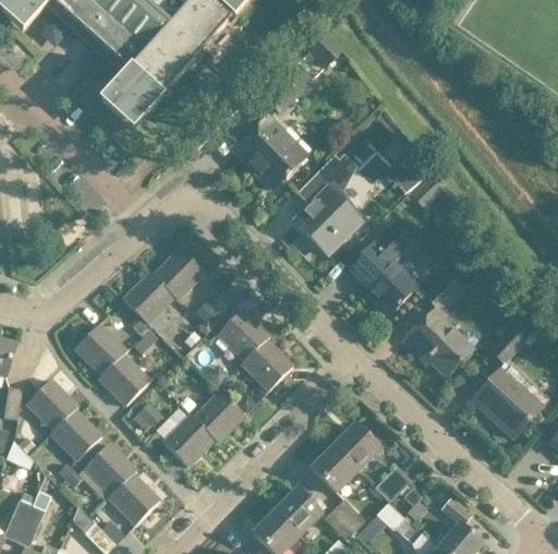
[(0,0),(0,11),(22,31),(50,0),(128,71),(100,101),(132,130),(247,0),(0,0)]
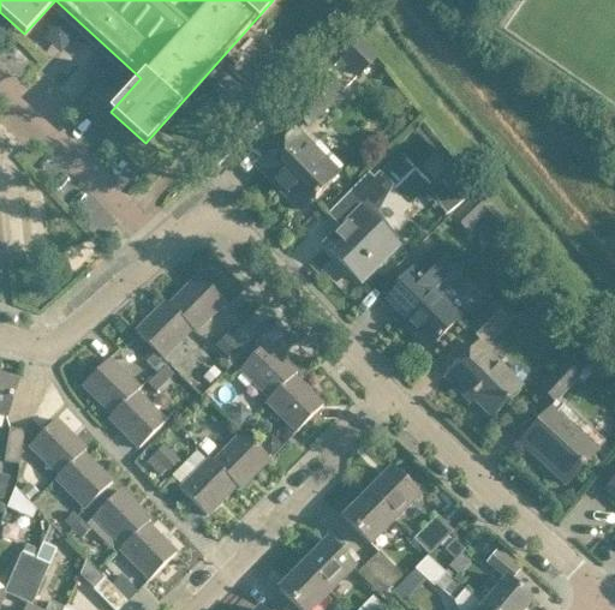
[(360,36),(340,57),(358,75),(378,54),(360,36)]
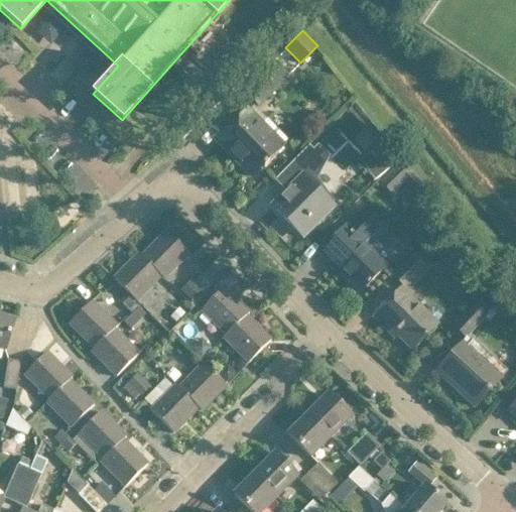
[(275,59),(246,87),(260,101),(289,74),(275,59)]
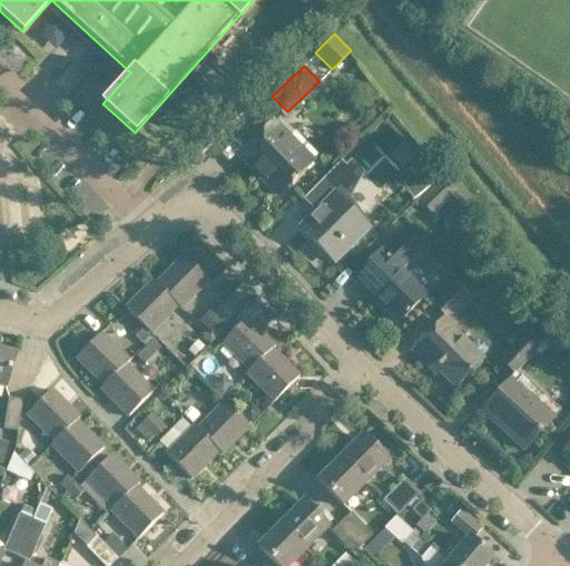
[(279,193),(295,176),(314,157),(275,118),(244,148),(265,168),(261,173),(279,193)]
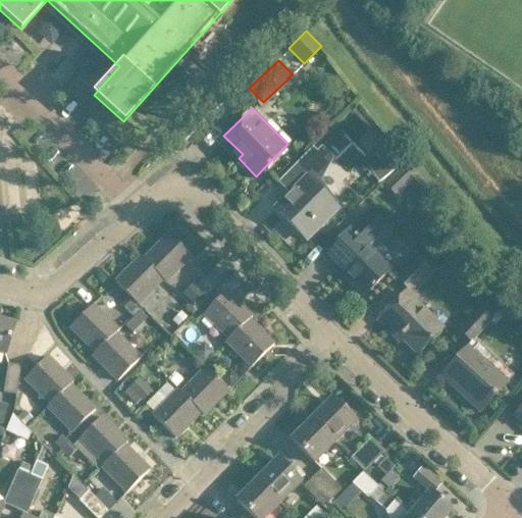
[(290,192),(275,206),(306,237),(320,222),(338,205),(336,202),(337,201),(315,170),(316,169),(315,168),(325,157),(312,145),(292,165),(277,179),(290,192)]
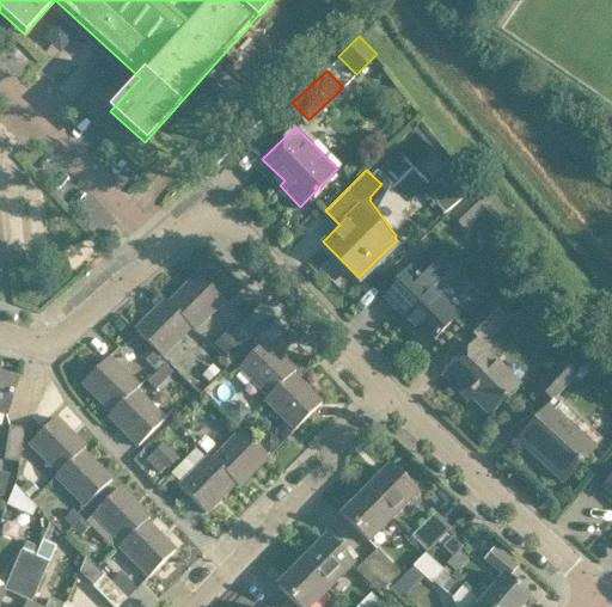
[(448,170),(440,177),(446,184),(445,184),(456,202),(467,191),(458,177),(456,178),(448,170)]
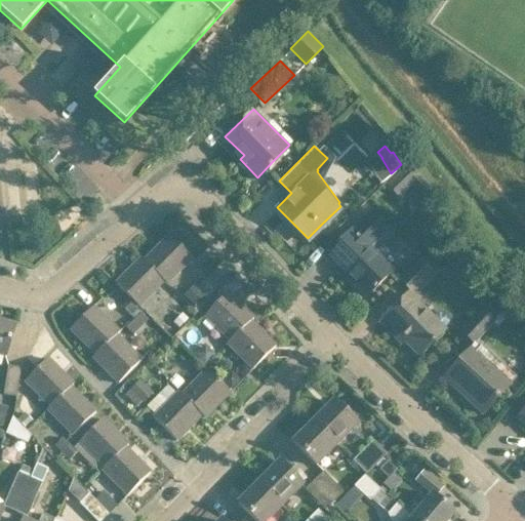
[(98,196),(92,201),(95,204),(102,199),(98,196)]
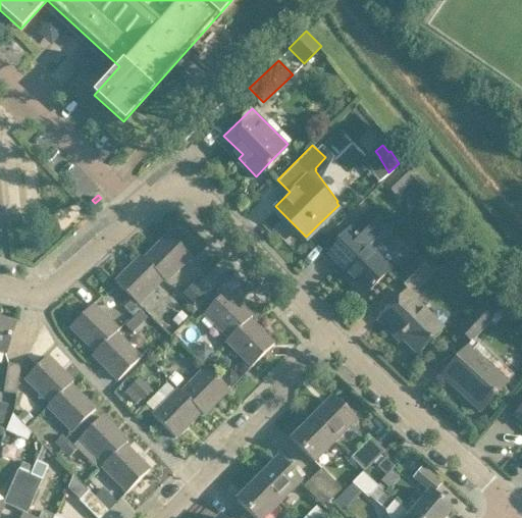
[(365,293),(379,278),(392,265),(368,242),(383,227),(368,211),(352,226),(351,225),(323,254),(338,269),(340,268),(365,293)]
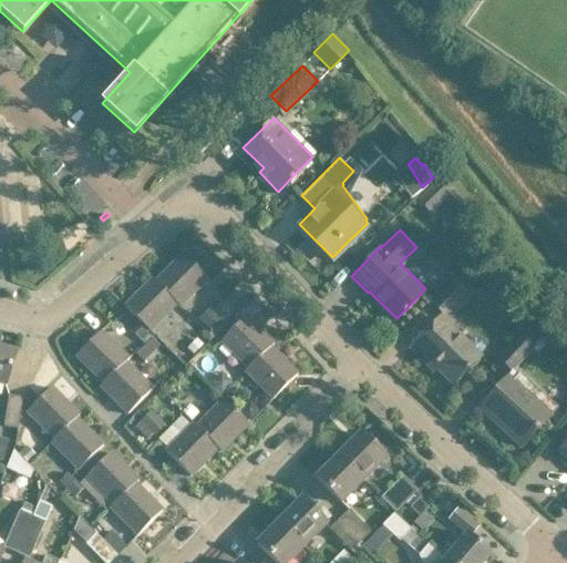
[(156,279),(181,304),(192,293),(207,276),(183,252),(156,279)]
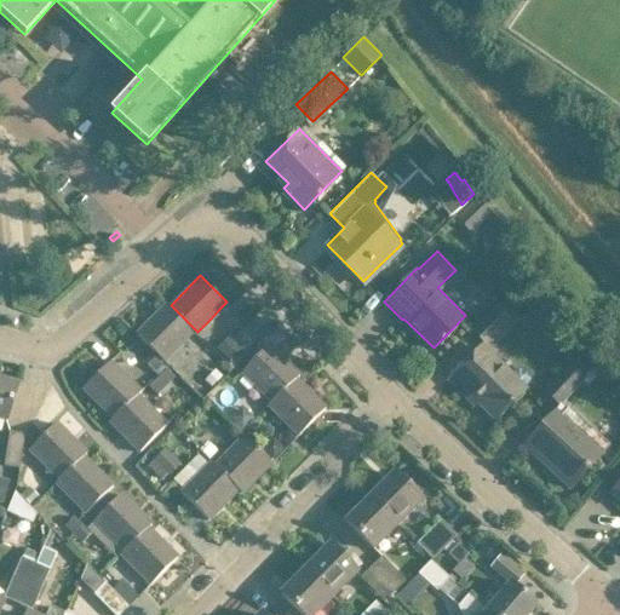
[(137,332),(154,349),(164,360),(193,331),(195,333),(197,332),(171,305),(167,302),(137,332)]
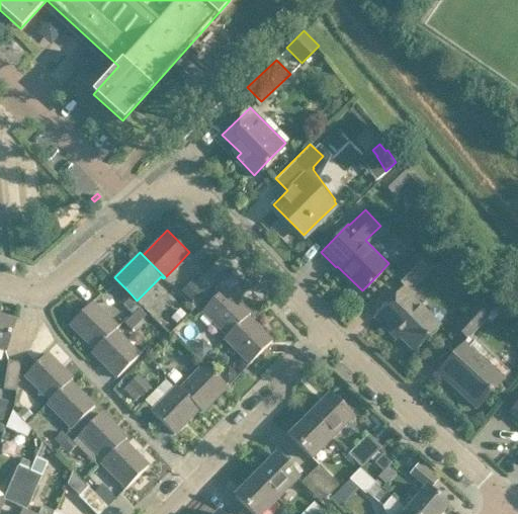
[(427,265),(416,253),(396,273),(407,285),(427,265)]
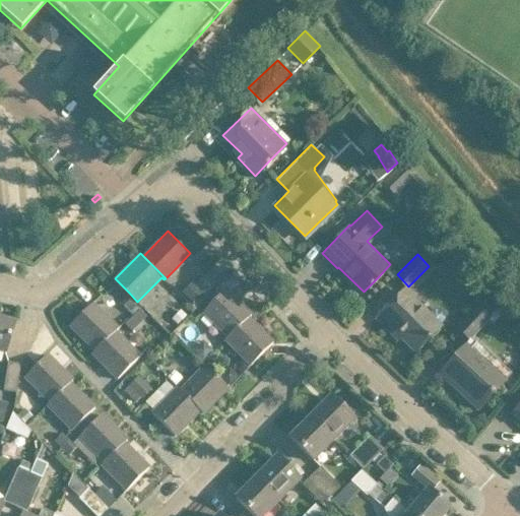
[(208,295),(194,278),(180,292),(195,308),(208,295)]
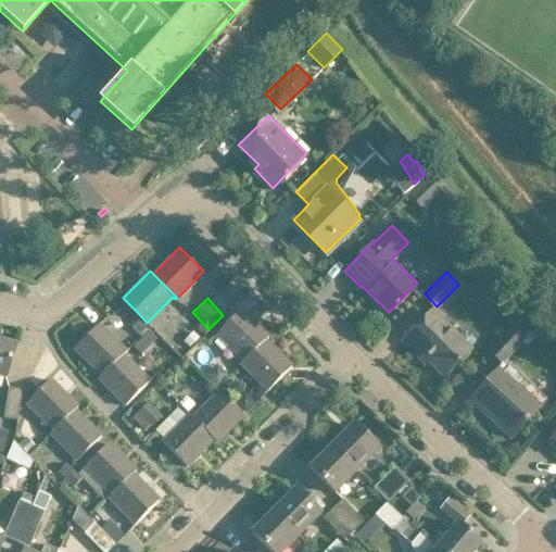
[(242,359),(240,362),(240,363),(265,338),(268,335),(240,308),(225,323),(216,333),(242,359)]
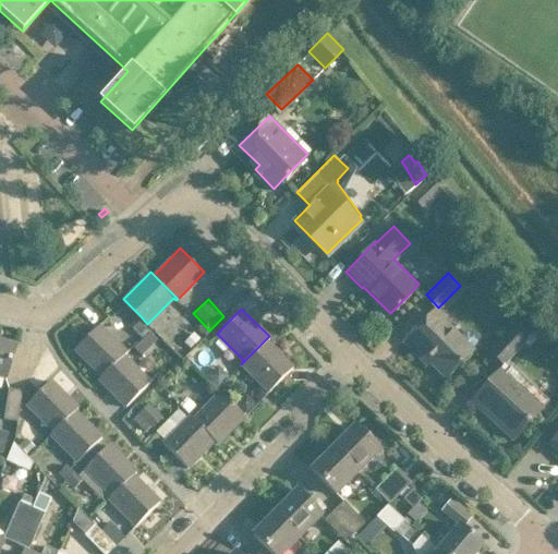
[(446,375),(461,360),(473,348),(472,346),(476,342),(476,338),(476,335),(471,329),(466,329),(463,330),(460,335),(435,309),(408,336),(446,375)]
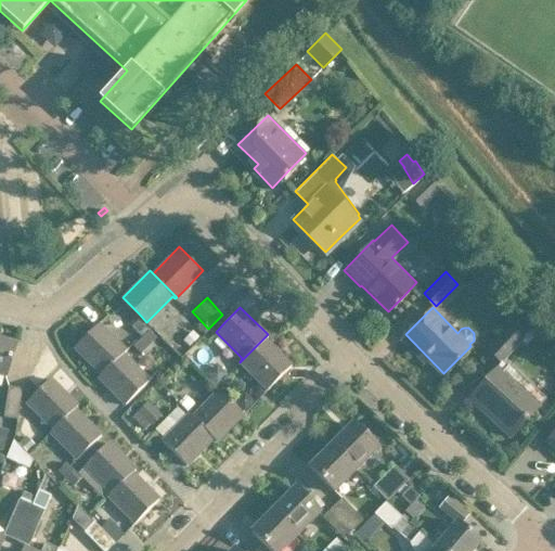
[(101,372),(125,349),(114,337),(99,321),(75,346),(101,372)]
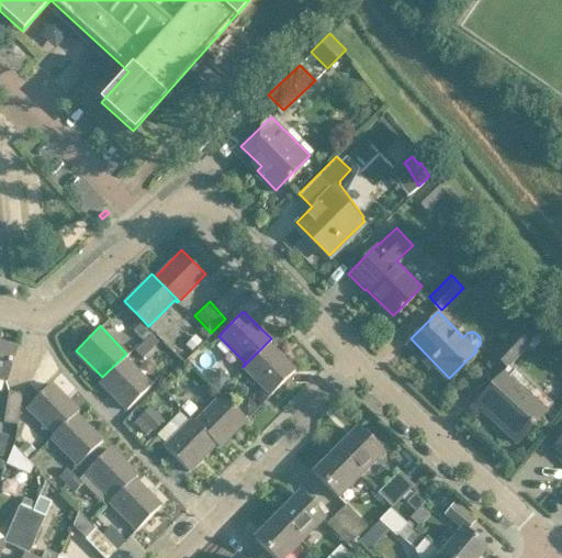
[(529,341),(517,330),(496,353),(508,364),(529,341)]
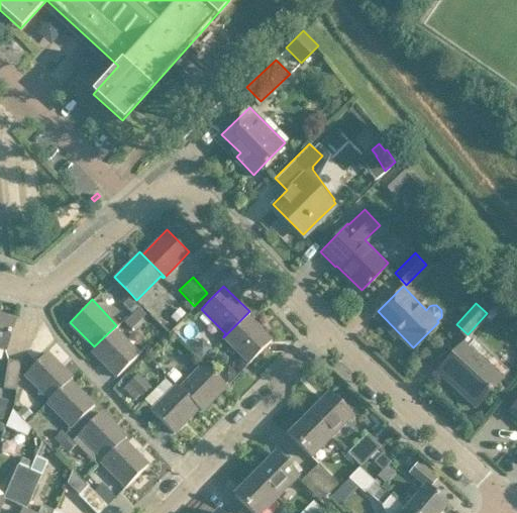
[(131,326),(145,312),(139,305),(124,319),(131,326)]
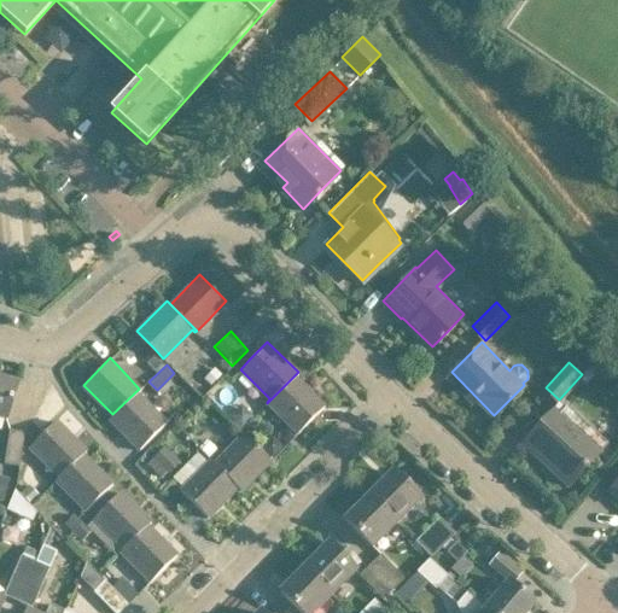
[(0,375),(0,416),(5,419),(10,406),(18,383),(0,375)]
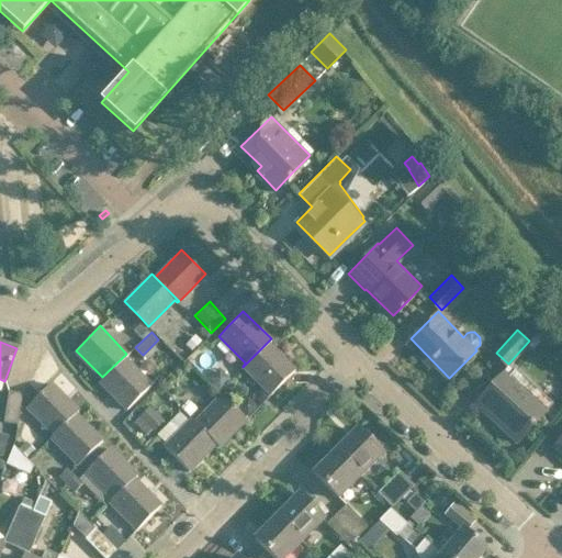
[(295,368),(268,342),(243,367),(255,378),(270,393),(295,368)]
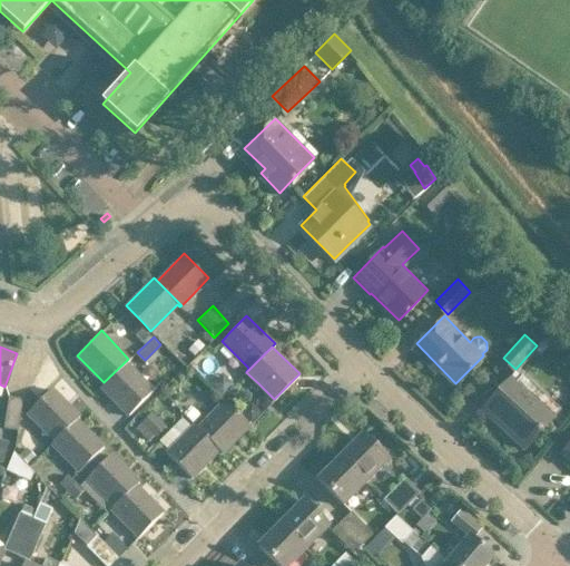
[(128,359),(104,382),(100,386),(129,413),(153,389),(126,361),(128,359)]
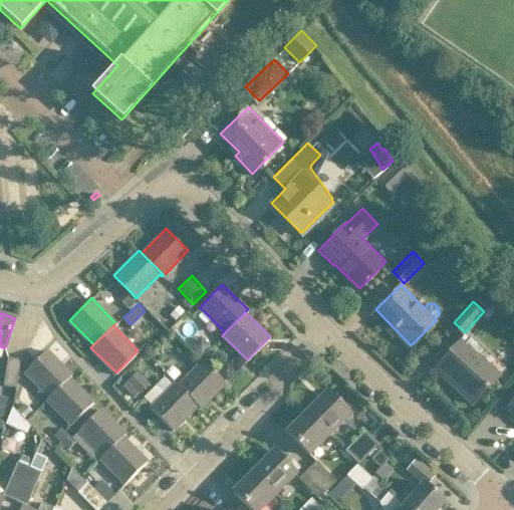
[(200,334),(191,344),(201,354),(211,344),(200,334)]
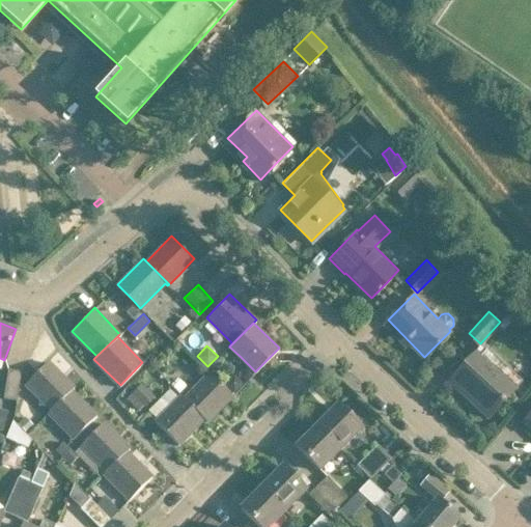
[(478,350),(464,364),(449,380),(488,416),(516,385),(478,350)]
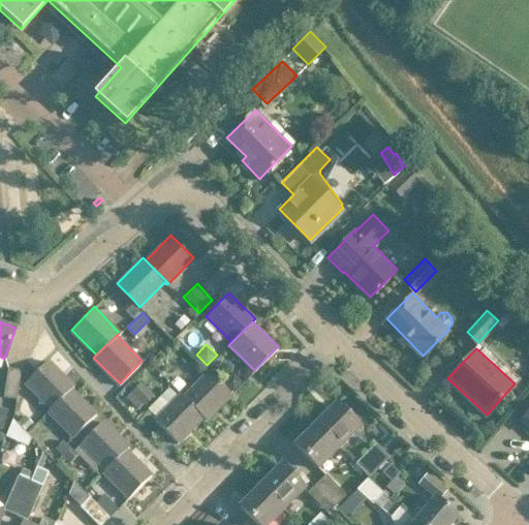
[(48,411),(71,388),(74,384),(48,359),(33,373),(25,380),(51,406),(48,410),(48,411)]
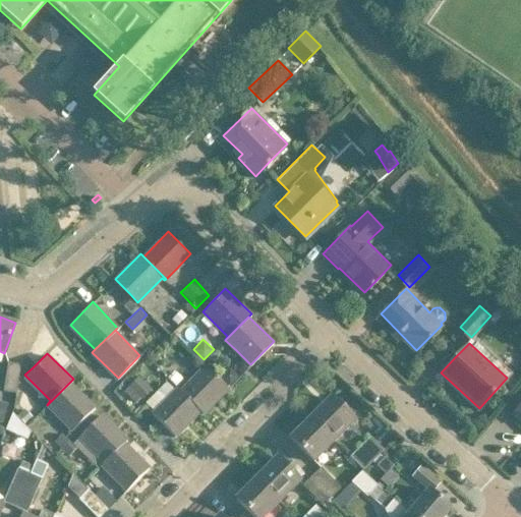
[(3,390),(15,391),(19,363),(8,362),(3,390)]
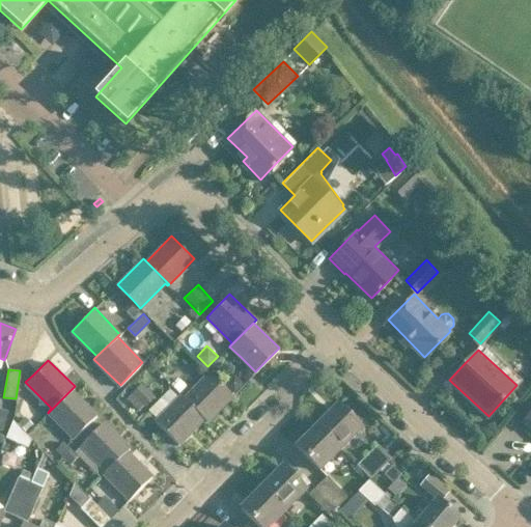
[(180,394),(203,418),(206,420),(232,394),(218,380),(208,372),(185,397),(182,394),(180,394)]
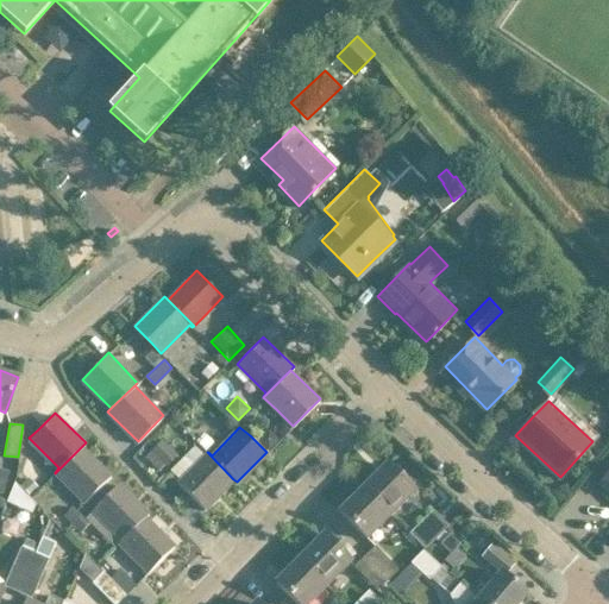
[(257,436),(267,448),(278,439),(269,427),(257,436)]
